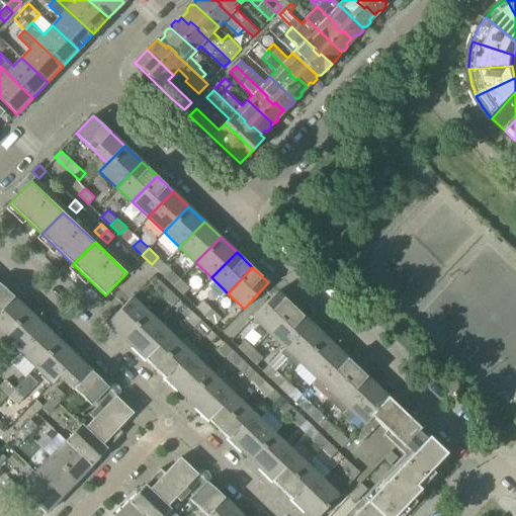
[(165,276),(174,285),(180,278),(171,270),(165,276)]
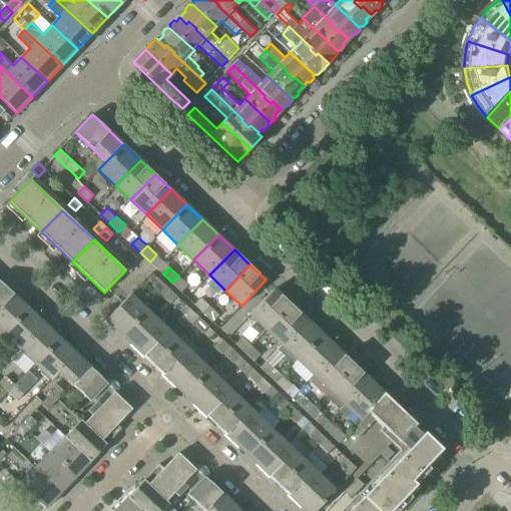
[(178,276),(172,283),(181,292),(188,285),(178,276)]
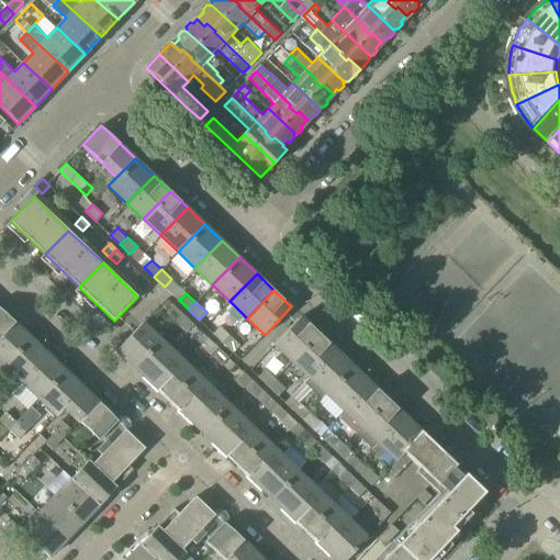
[(168,313),(178,322),(185,315),(175,305),(168,313)]
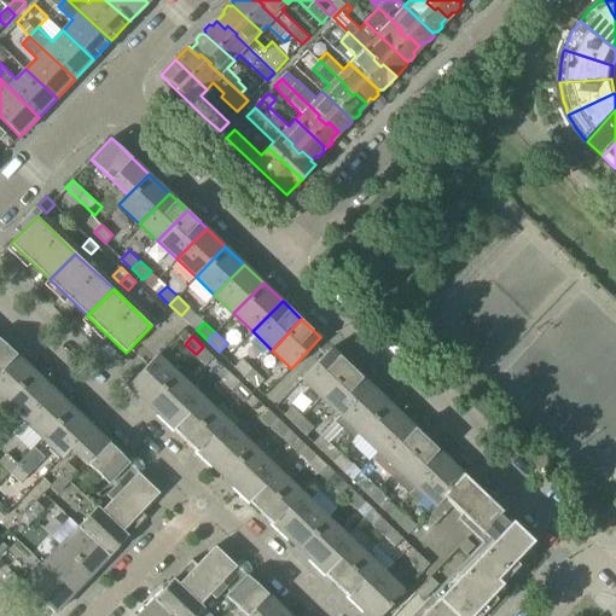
[(0,367),(15,353),(0,338),(0,367)]
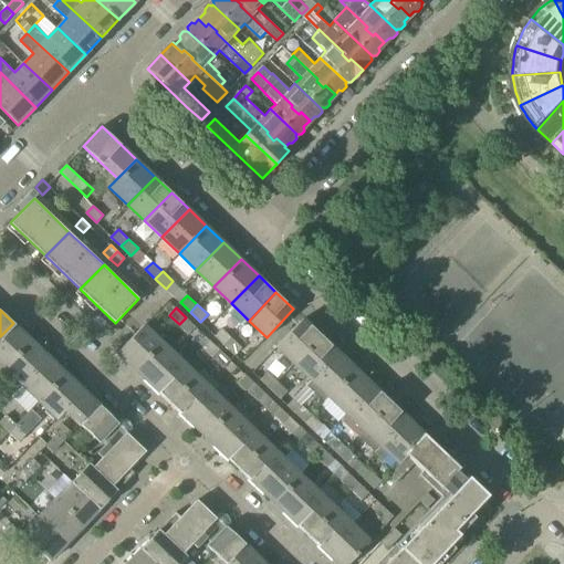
[(186,317),(179,324),(189,334),(196,326),(186,317)]
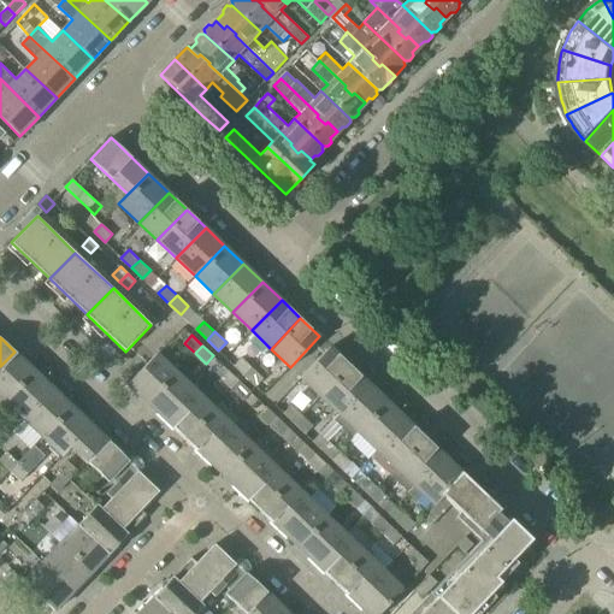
[(494,535),(490,531),(489,530),(485,535),(490,539),(418,613),(470,613),(518,564),(513,559),(531,539),(509,519),(507,523),(501,518),(497,514),(501,509),(330,347),(301,377),(338,413),(332,419),(353,438),(358,432),(376,449),(371,455),(390,474),(396,468),(409,480),(403,486),(417,499),(421,493),(435,505),(421,519),(429,527),(452,503),(480,531),(485,526),(495,535),(494,535)]
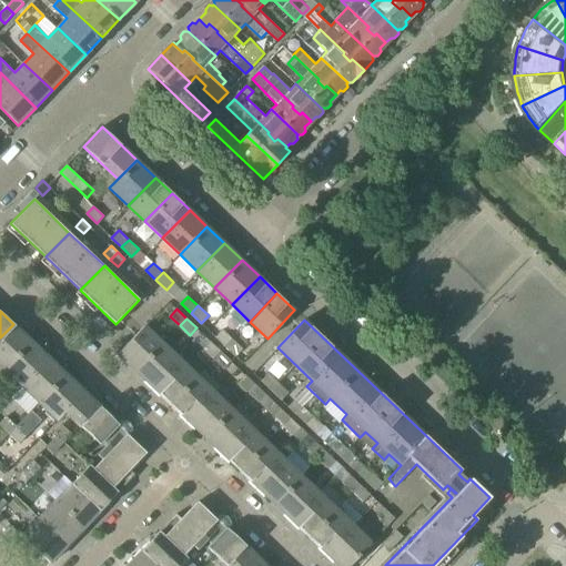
[(0,337),(0,365),(3,370),(31,341),(13,324),(0,337)]
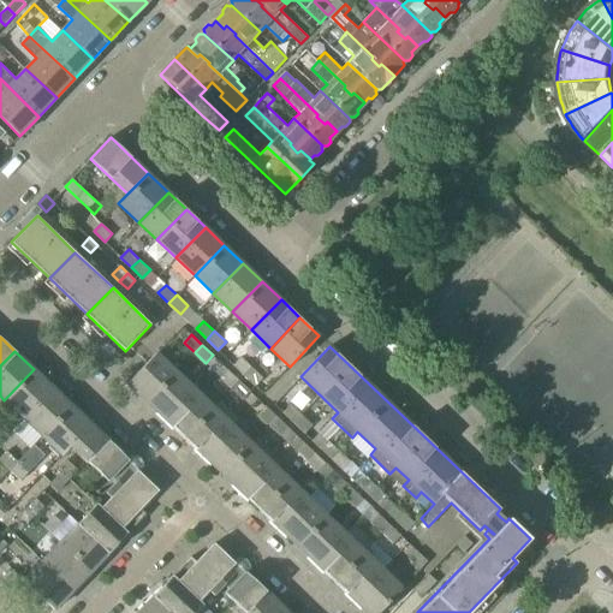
[(128,384),(147,402),(176,372),(156,352),(128,384)]
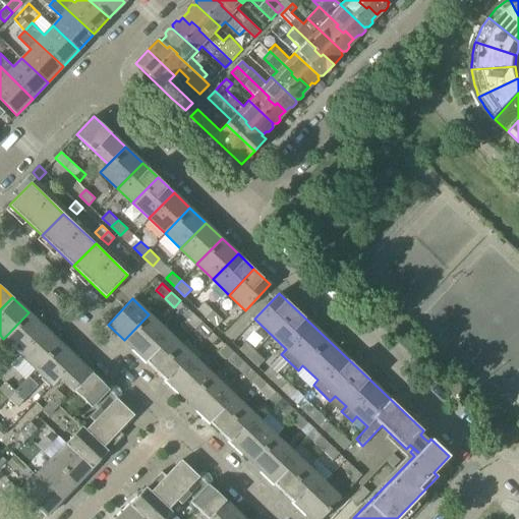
[(197,308),(207,318),(214,310),(204,301),(197,308)]
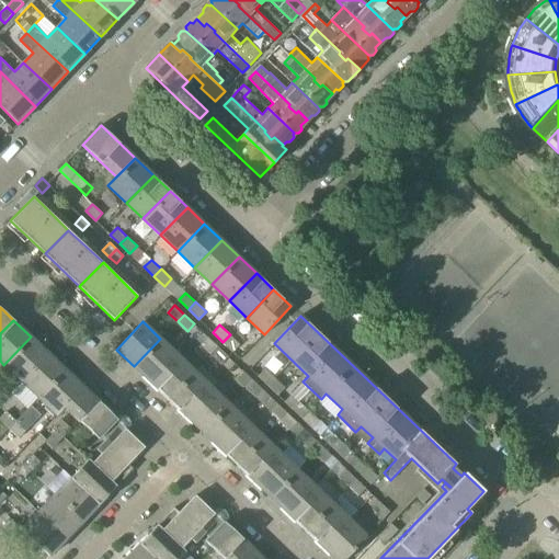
[(230,334),(223,342),(232,352),(240,344),(230,334)]
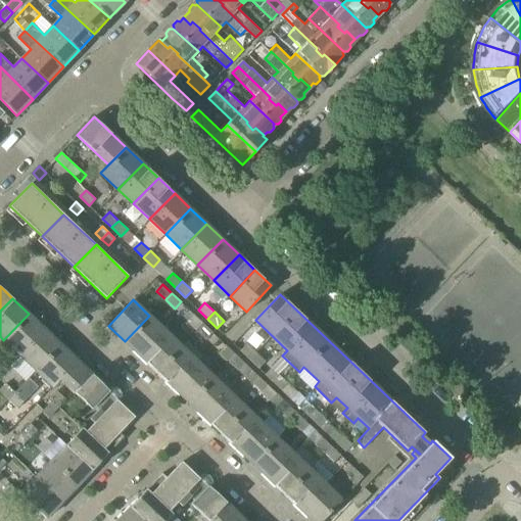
[(3,340),(19,356),(45,329),(29,314),(3,340)]
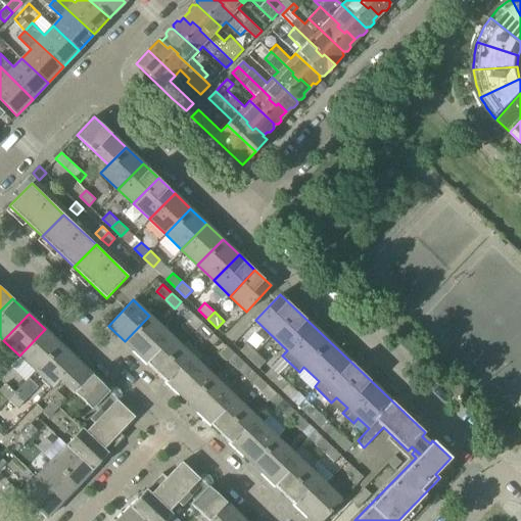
[(188,321),(197,330),(203,323),(194,315),(188,321)]
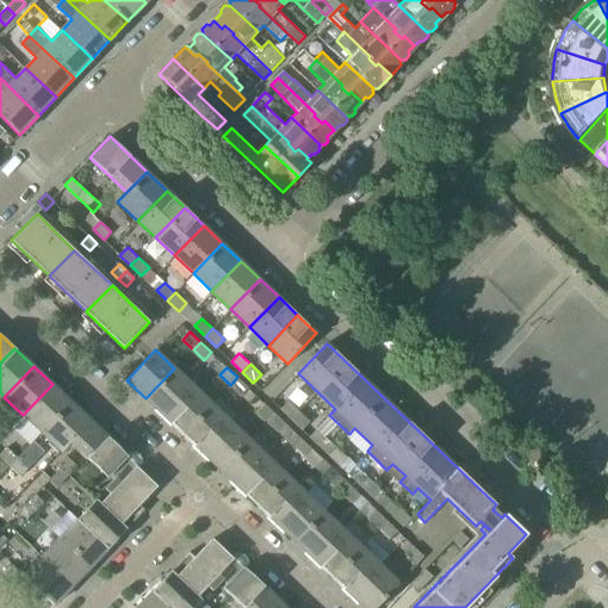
[(146,398),(163,416),(193,386),(174,368),(146,398)]
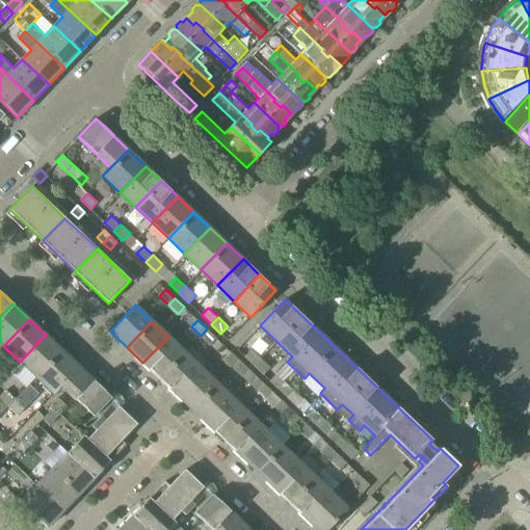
[(207,328),(201,336),(210,345),(216,338),(207,328)]
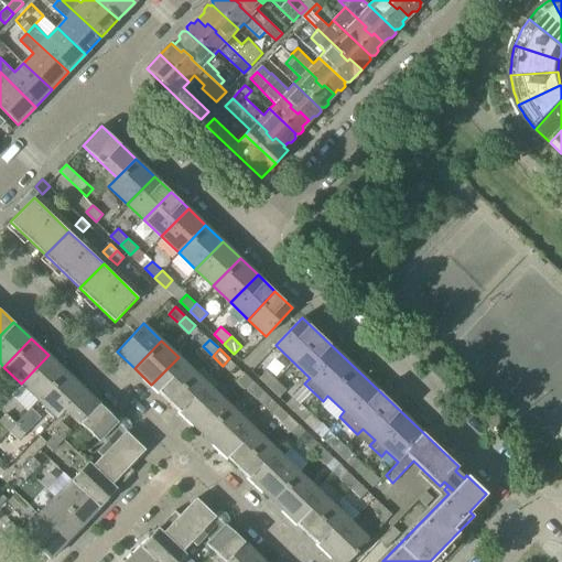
[(21,384),(39,400),(66,373),(49,355),(21,384)]
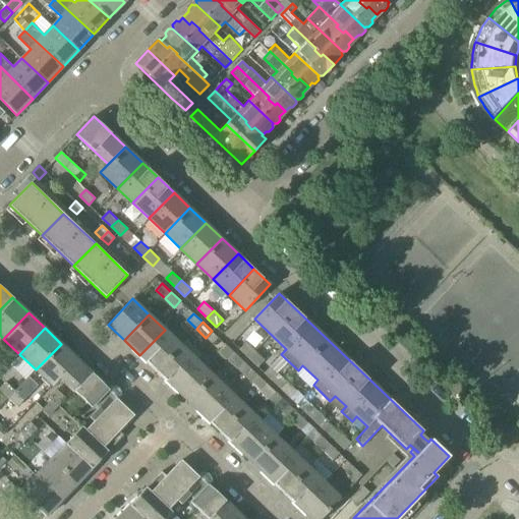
[(139,355),(156,370),(181,345),(165,330),(139,355)]
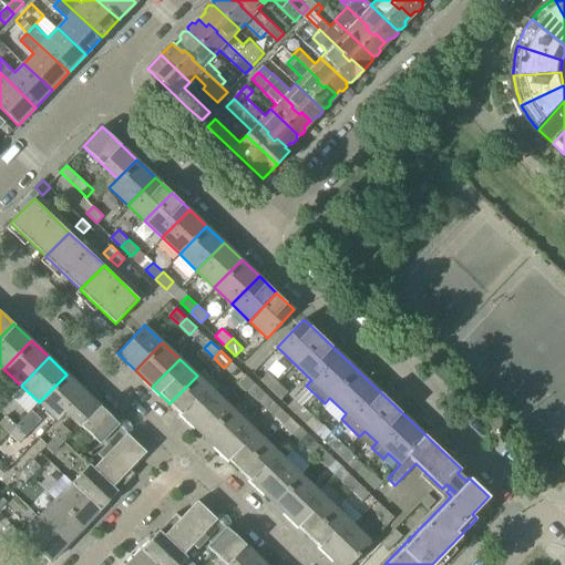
[(253,372),(270,389),(277,381),(260,365),(253,372)]
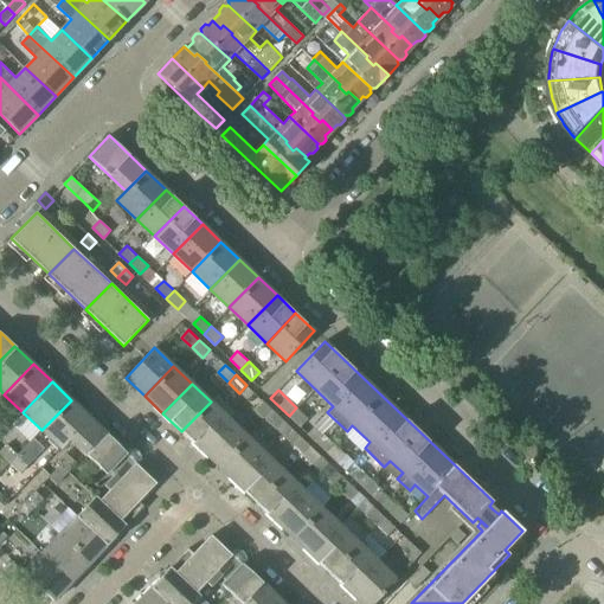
[(62,448),(70,439),(90,418),(71,400),(42,430),(62,448)]
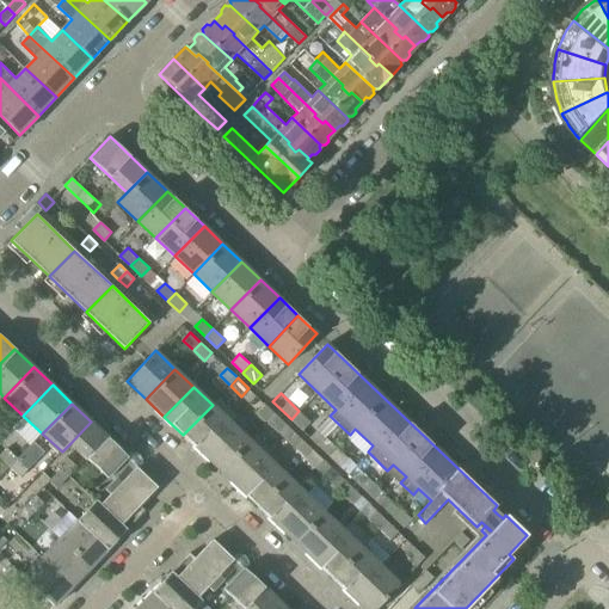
[(257,411),(268,422),(276,414),(265,404),(257,411)]
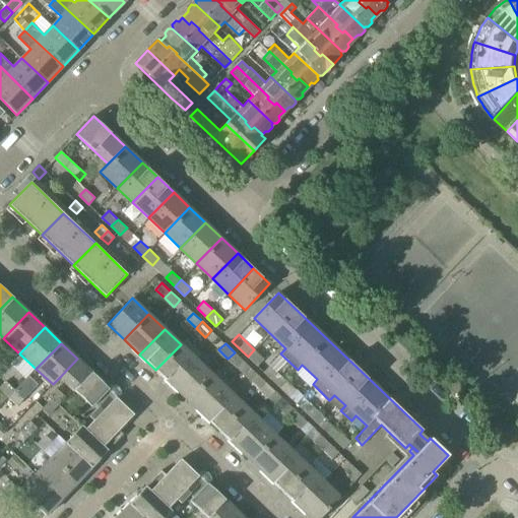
[(155,370),(172,385),(196,360),(181,344),(155,370)]
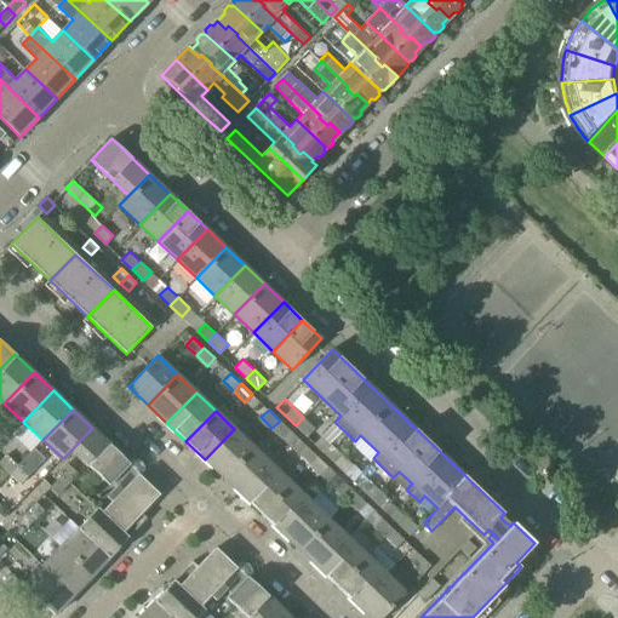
[(303,417),(296,425),(307,436),(315,428),(303,417)]
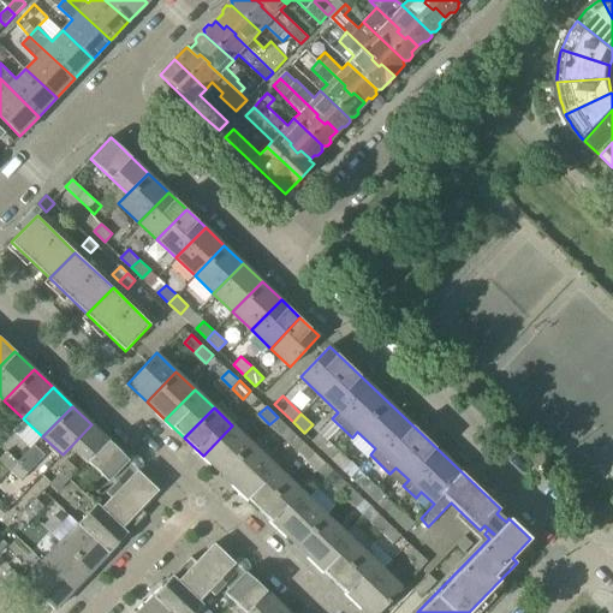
[(278,417),(269,424),(280,435),(289,427),(278,417)]
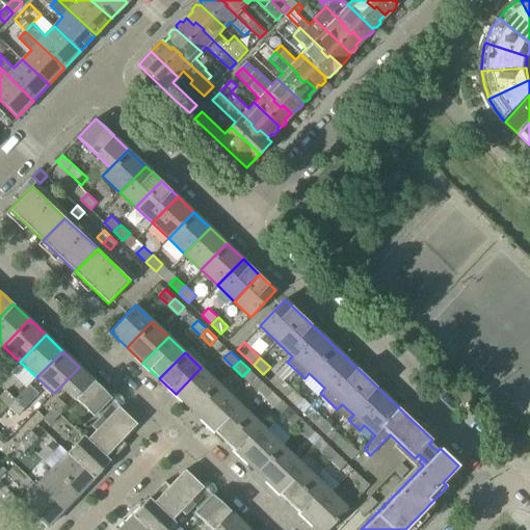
[(98,420),(102,424),(103,422),(122,440),(137,424),(121,408),(122,407),(124,403),(124,399),(122,395),(117,393),(113,393),(109,396),(79,367),(61,386),(95,416),(98,413),(101,416),(98,420)]
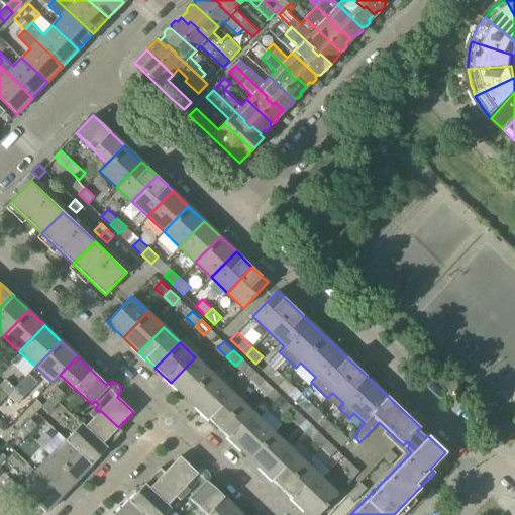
[(195,357),(171,383),(187,398),(211,373),(195,357)]
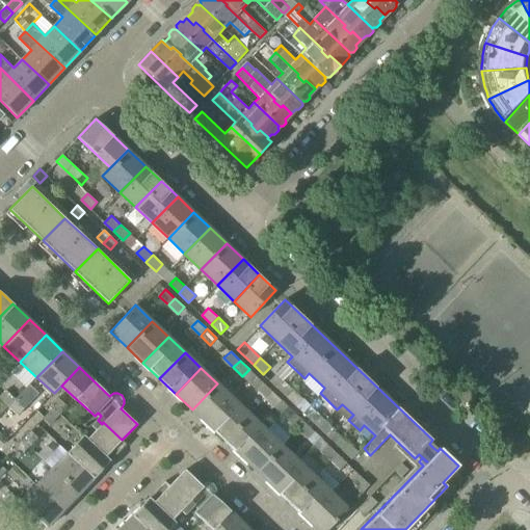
[(276,387),(286,396),(293,389),(284,379),(276,387)]
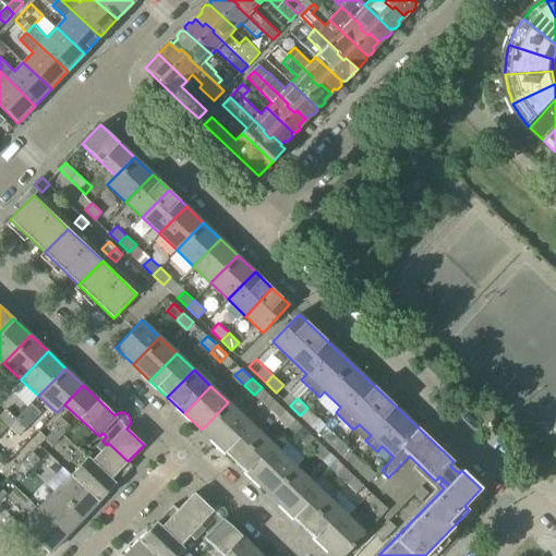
[(268,408),(278,418),(286,410),(276,401),(268,408)]
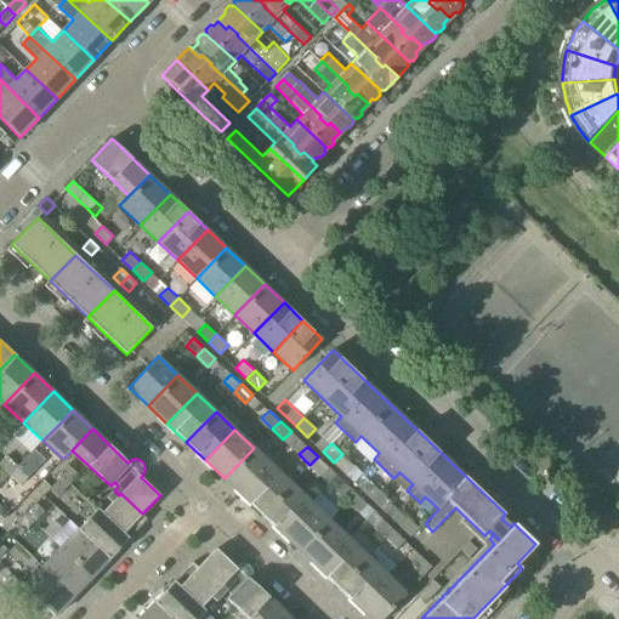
[(225,478),(243,497),(279,460),(278,460),(273,465),(254,448),(225,478)]
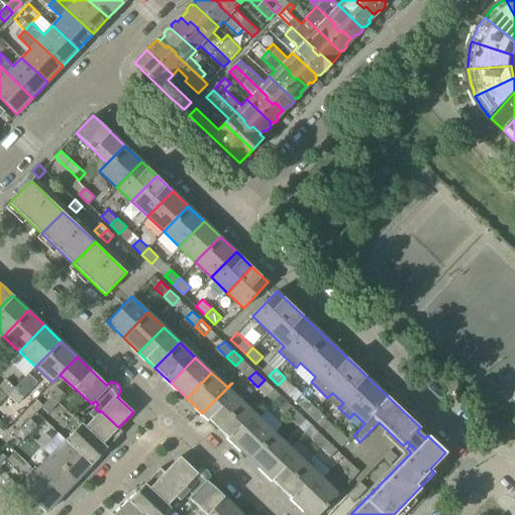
[(285,378),(278,385),(288,394),(294,387),(285,378)]
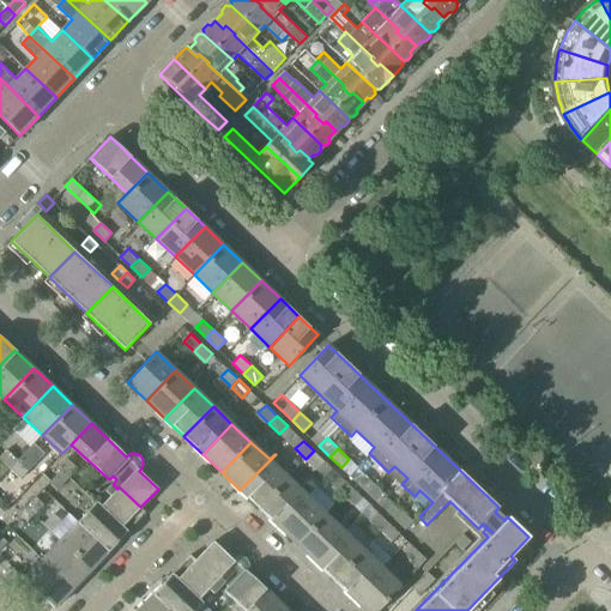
[(0,455),(0,457),(11,467),(18,459),(7,449),(0,455)]
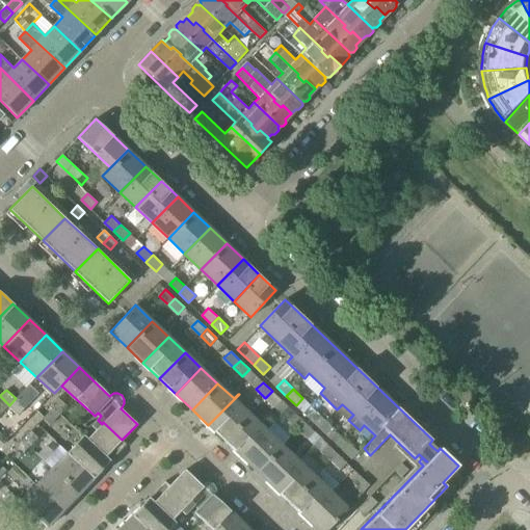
[(272,391),(265,398),(275,407),(282,400),(272,391)]
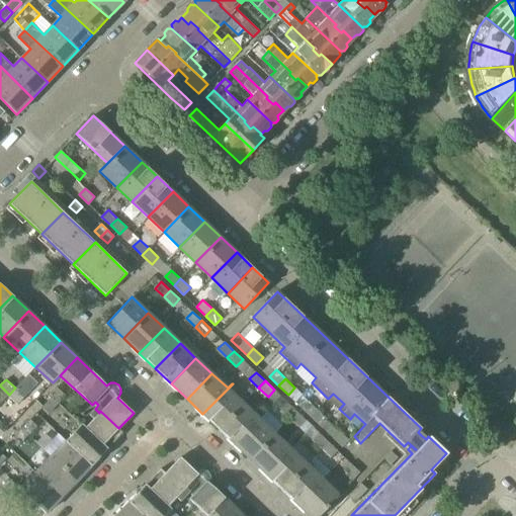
[(202,414),(219,429),(244,404),(248,399),(233,383),(202,414)]
